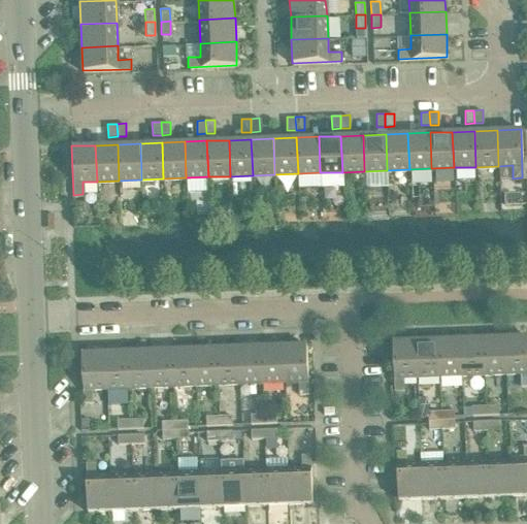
[(526,385),(526,335),(504,336),(505,372),(520,371),(520,385),(526,385)]
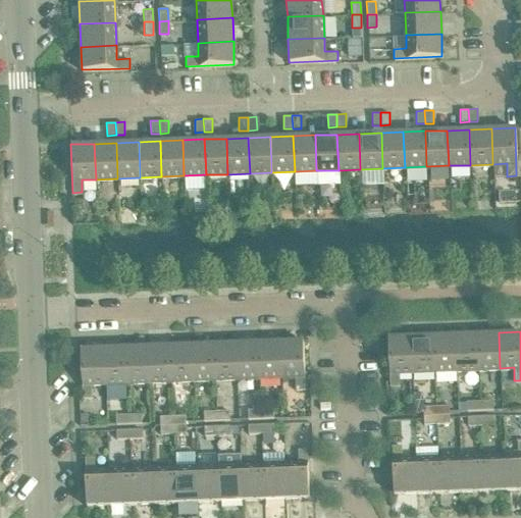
[(500,368),(499,332),(476,333),(477,368),(500,368)]
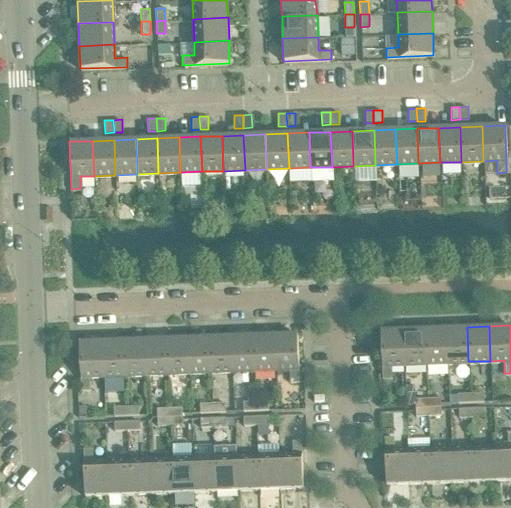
[(468,361),(467,327),(446,328),(447,362),(468,361)]
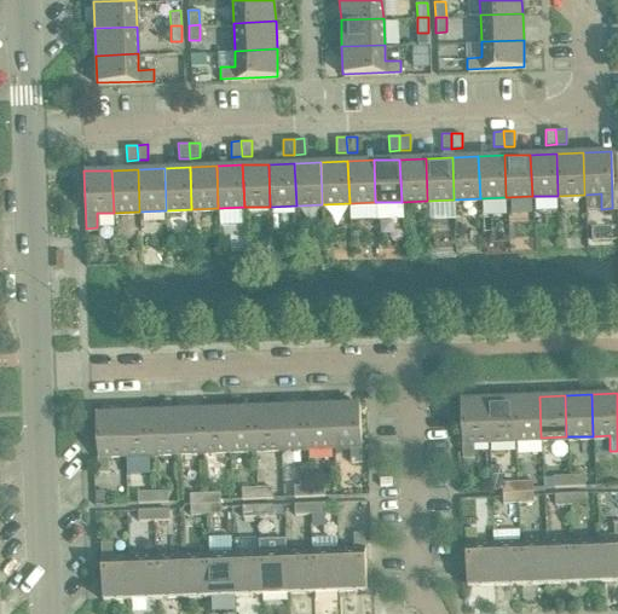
[(541,438),(539,397),(513,398),(514,439),(541,438)]
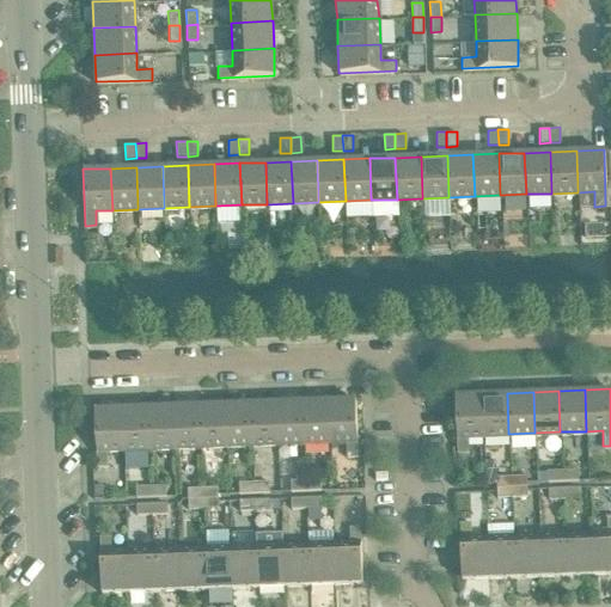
[(508,434),(507,393),(481,394),(483,435),(508,434)]
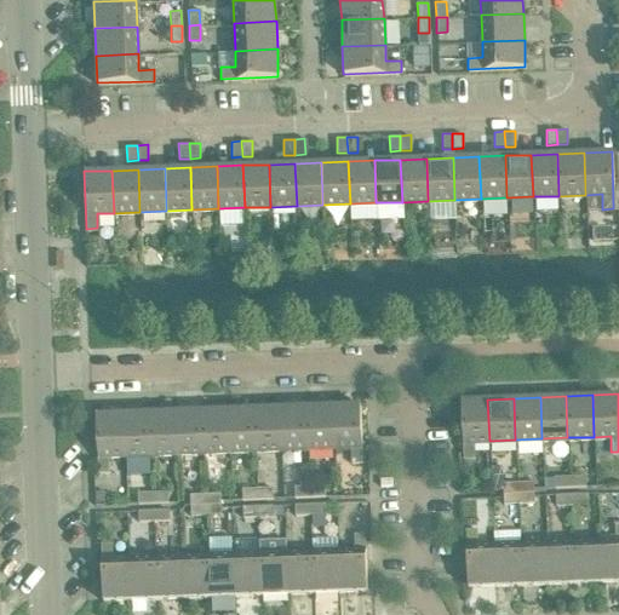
[(489,441),(487,400),(460,400),(463,458),(474,457),(473,441),(489,441)]
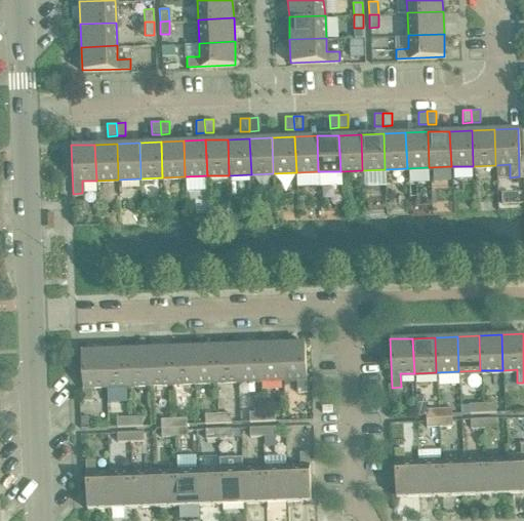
[(283,378),(281,343),(259,344),(260,379),(283,378)]
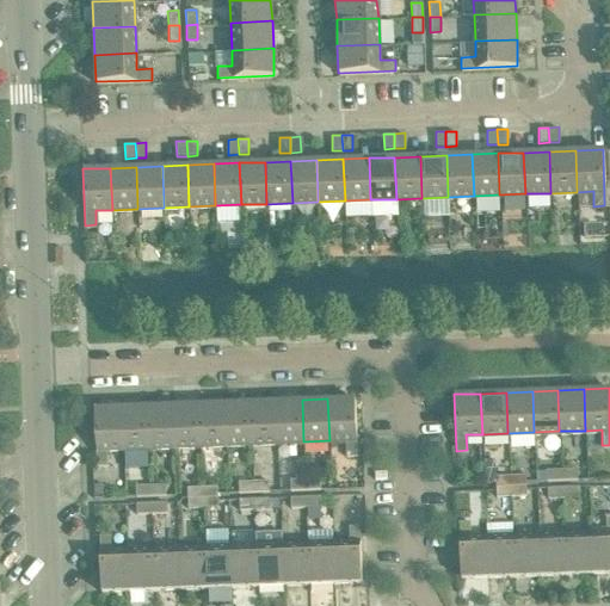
[(356,455),(355,399),(327,399),(330,440),(345,440),(345,455),(356,455)]
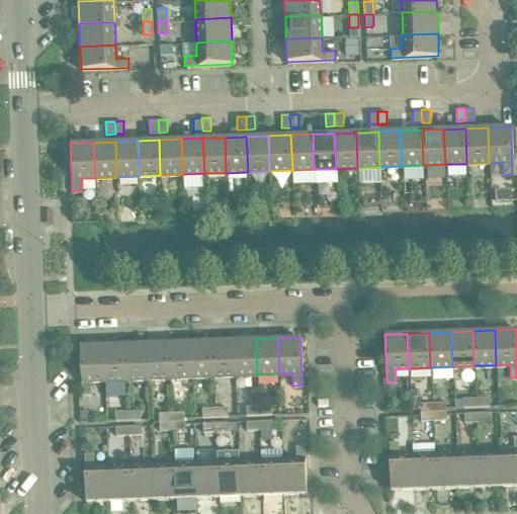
[(257,374),(256,339),(234,340),(236,375),(257,374)]
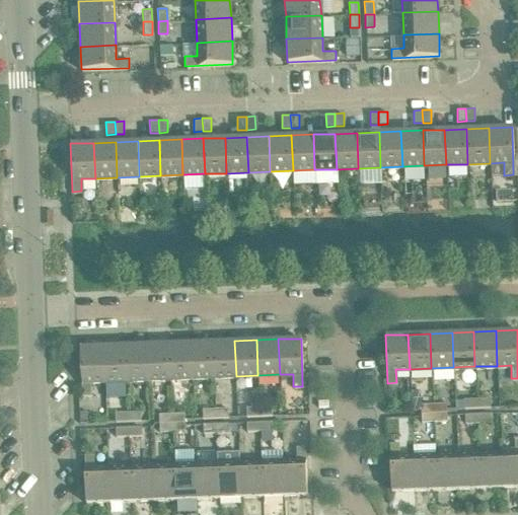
[(236,376),(234,341),(213,342),(214,377),(236,376)]
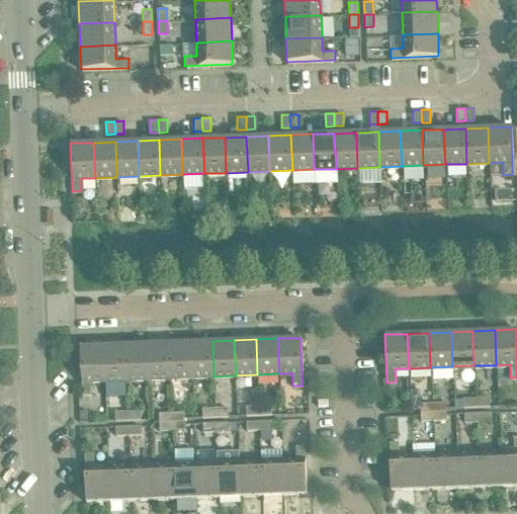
[(213,376),(212,341),(190,342),(191,377),(213,376)]
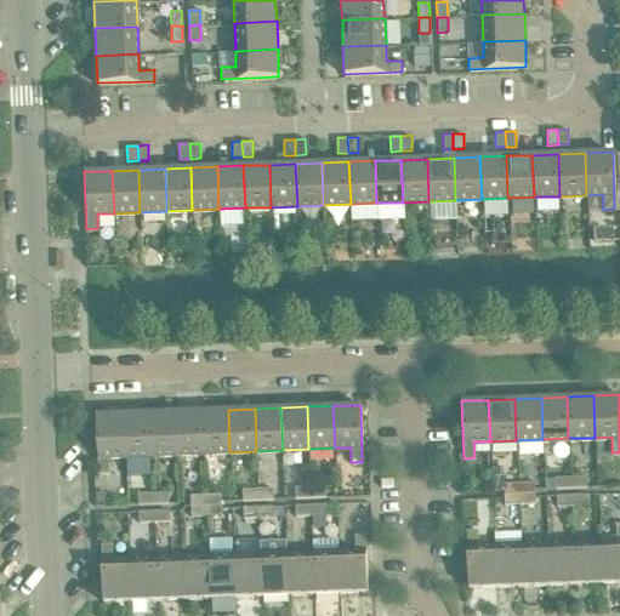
[(204,452),(203,410),(176,411),(177,454),(204,452)]
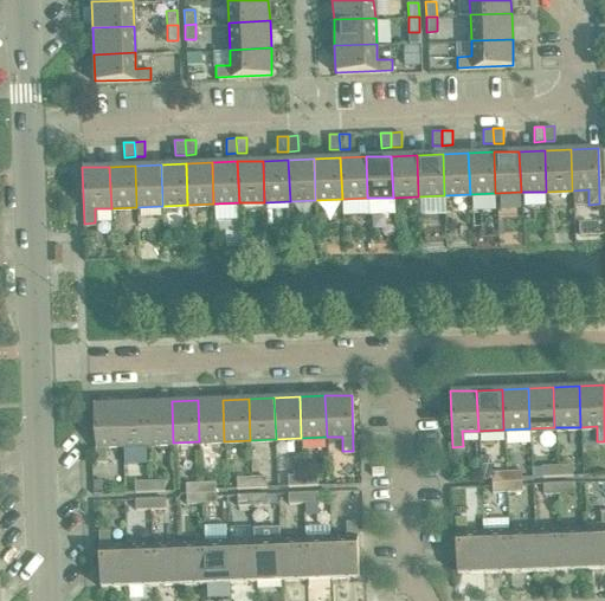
[(224,441),(223,400),(198,400),(199,441),(224,441)]
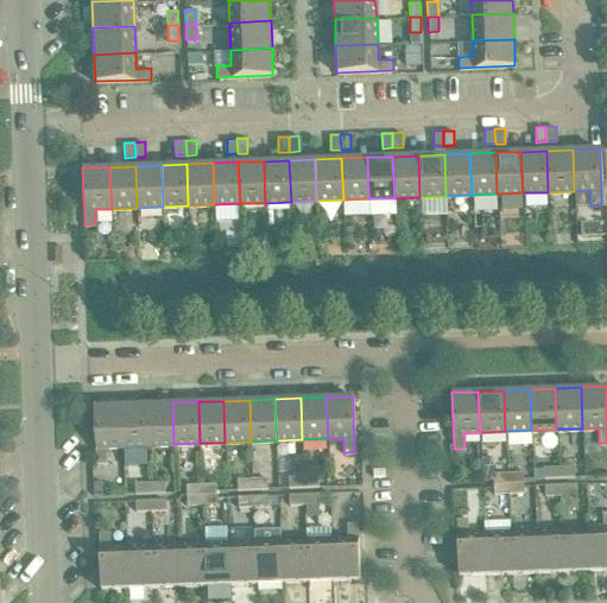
[(174,444),(172,402),(146,404),(149,445),(174,444)]
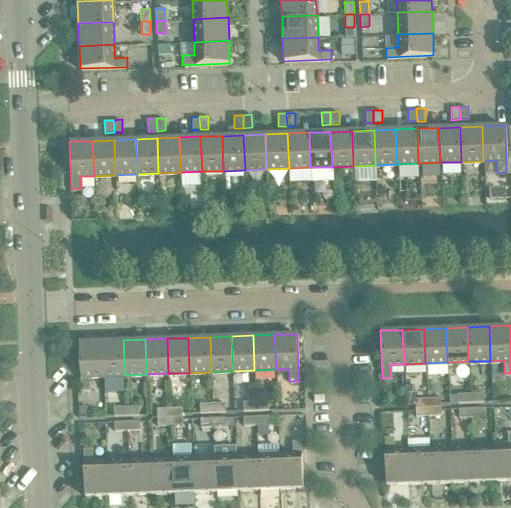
[(125,375),(123,340),(102,341),(103,376),(125,375)]
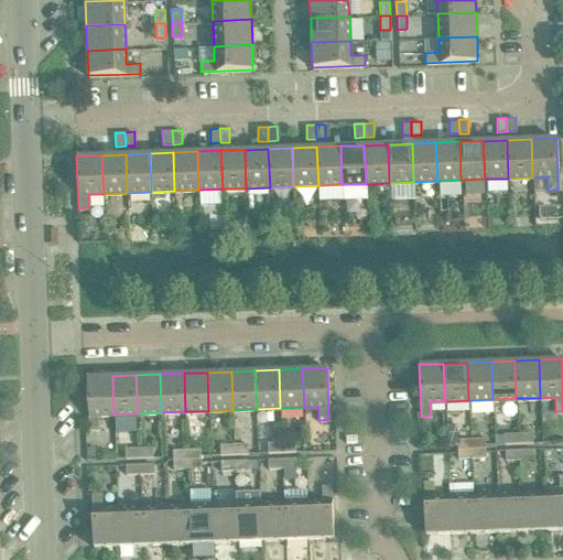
[(114,415),(112,376),(86,377),(88,429),(98,429),(98,415),(114,415)]
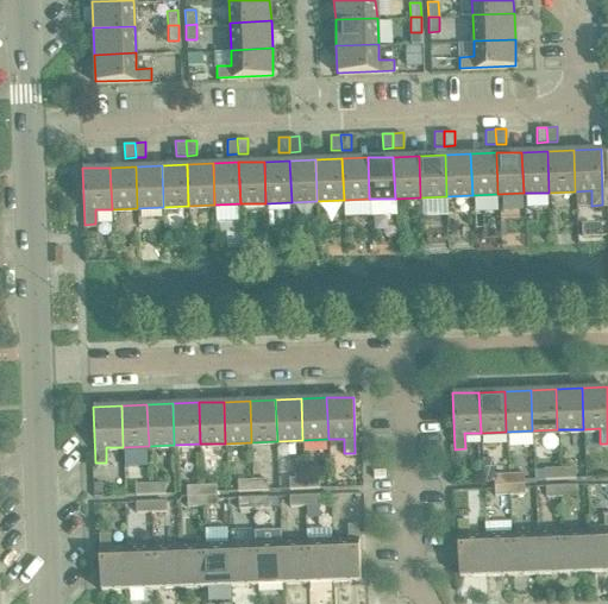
[(575,476),(574,465),(559,466),(559,477),(575,476)]
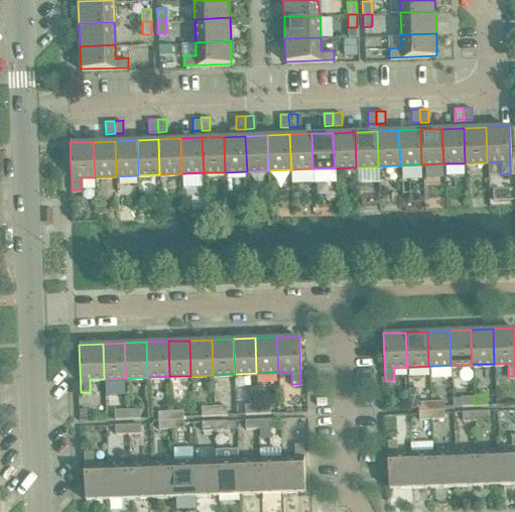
[(474,404),(474,395),(461,395),(462,404),(474,404)]
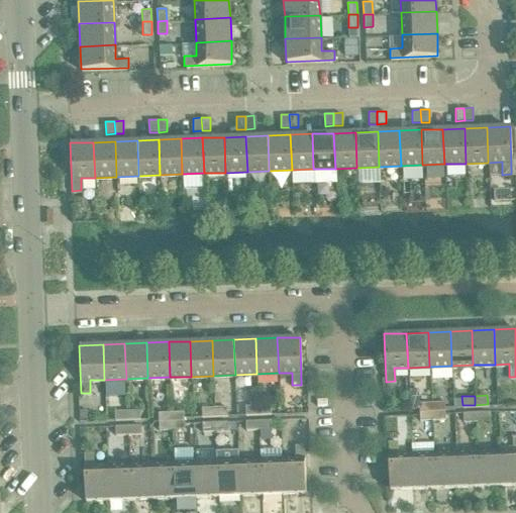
[(444,409),(443,400),(431,401),(431,409),(444,409)]
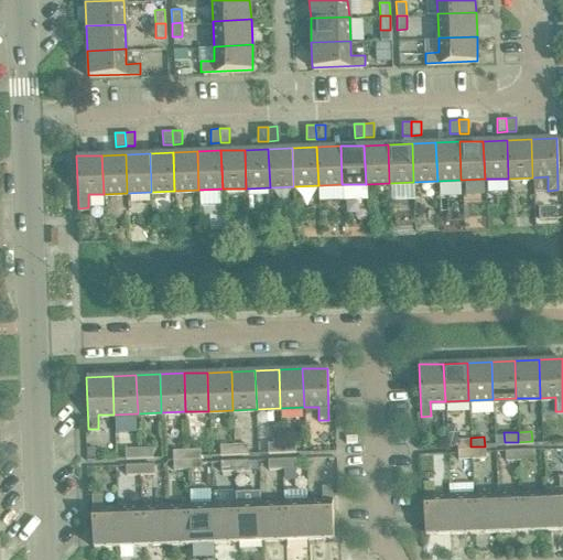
[(471,447),(471,438),(456,438),(456,448),(471,447)]
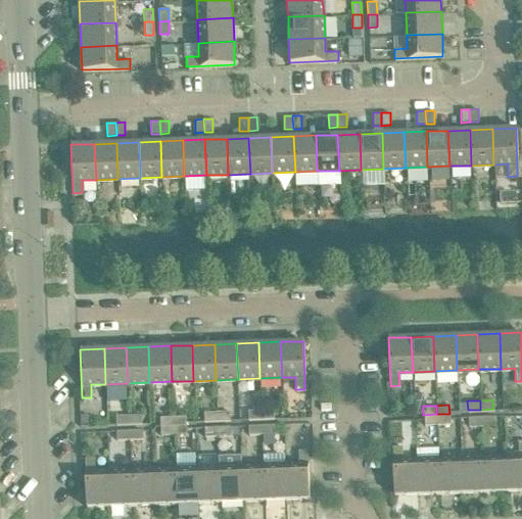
[(274,417),(273,408),(261,409),(261,418),(274,417)]
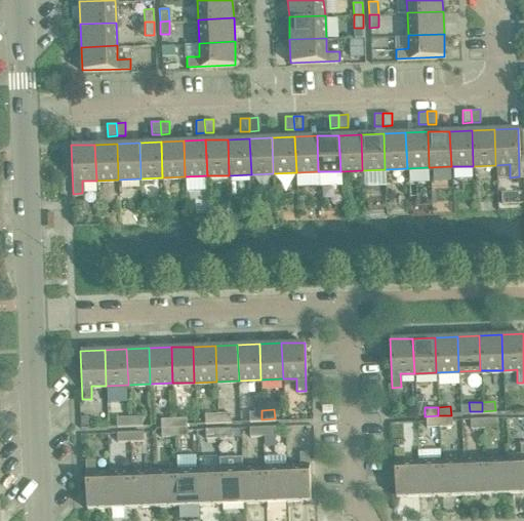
[(262,419),(262,410),(248,410),(248,419),(262,419)]
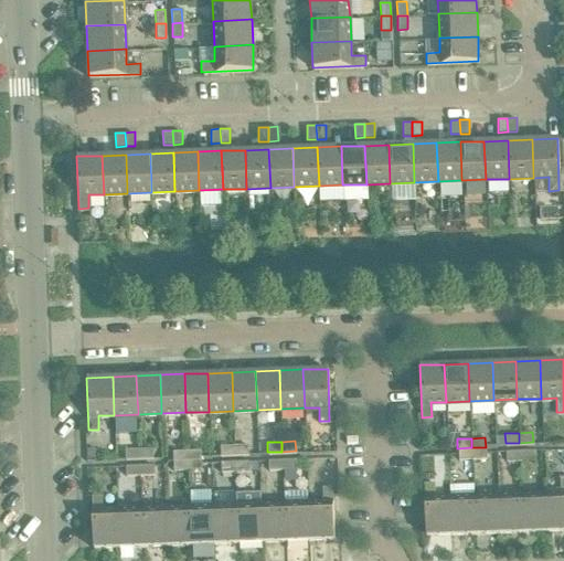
[(247,453),(247,443),(233,444),(234,453),(247,453)]
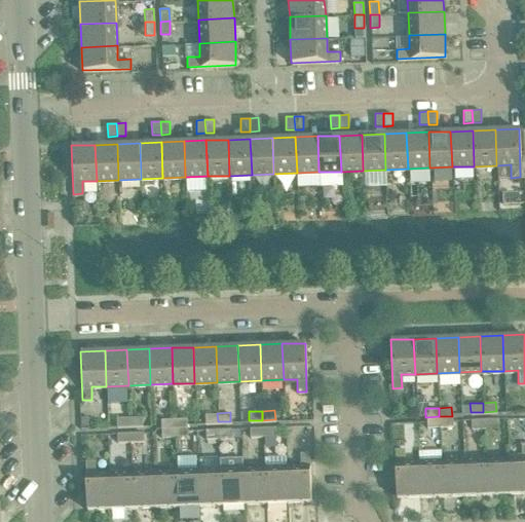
[(218,421),(217,413),(204,413),(204,422),(218,421)]
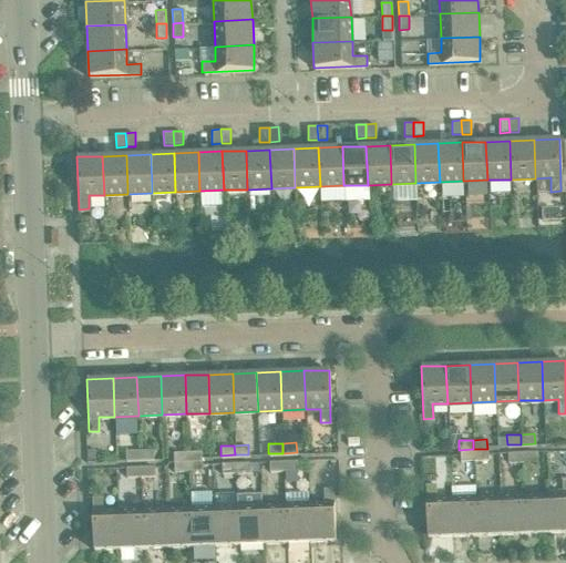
[(153,458),(153,448),(139,449),(139,459),(153,458)]
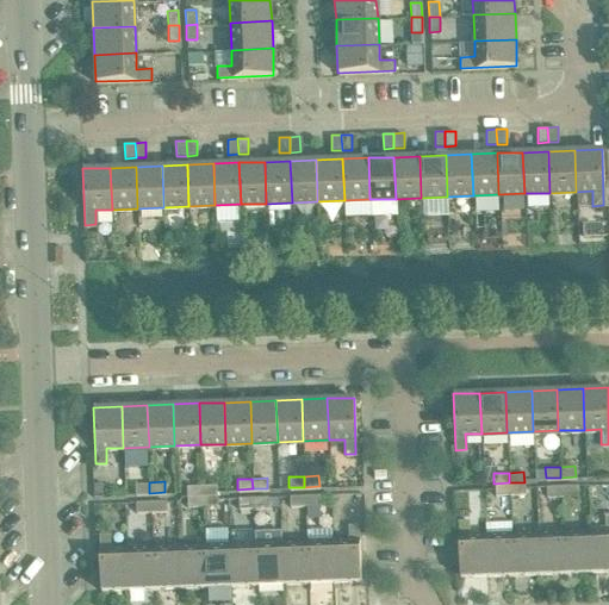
[(149,493),(149,482),(135,482),(135,493),(149,493)]
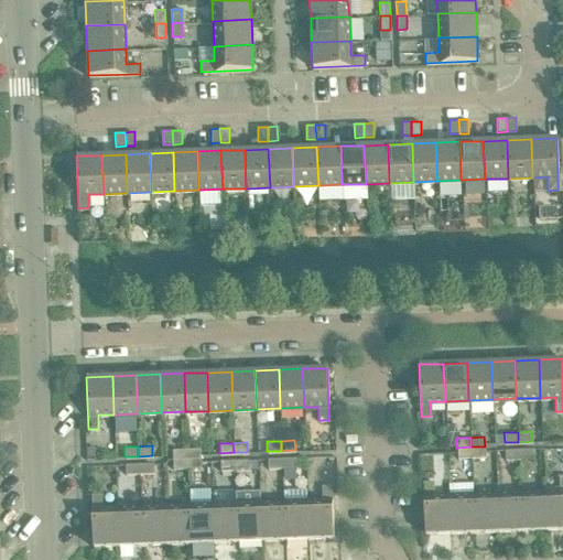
[(471,456),(471,447),(456,448),(457,456),(471,456)]
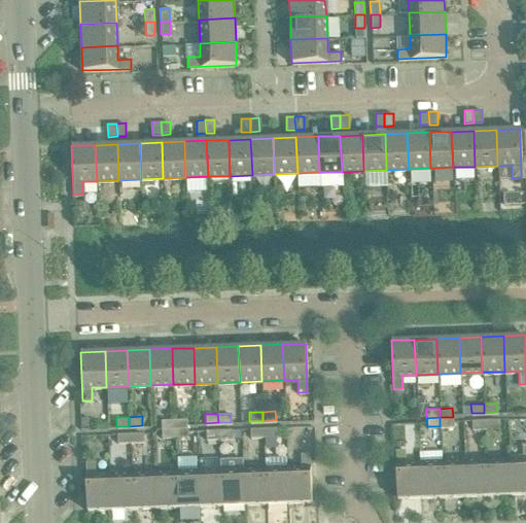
[(453,425),(453,420),(453,417),(440,417),(440,426),(453,425)]
